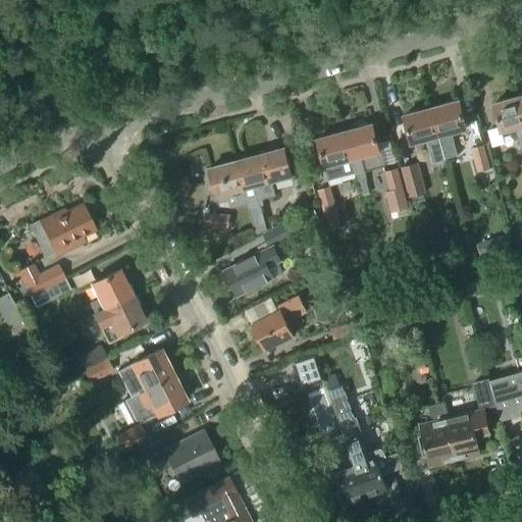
[(521,100),(521,97),(493,105),(501,133),(515,128),(521,153),(521,100)]
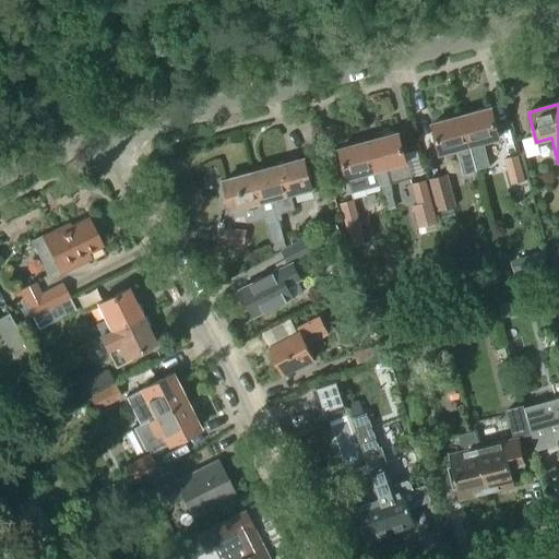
[(476,171),(490,167),(484,142),(499,139),(491,109),(462,117),(476,171)]
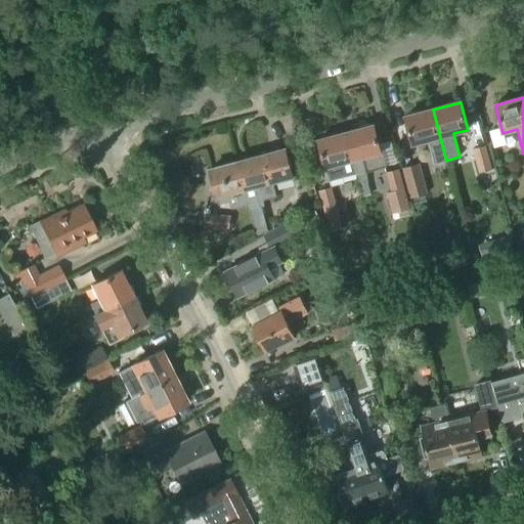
[(446,161),(433,110),(405,117),(412,144),(429,140),(432,154),(434,153),(438,163),(446,161)]
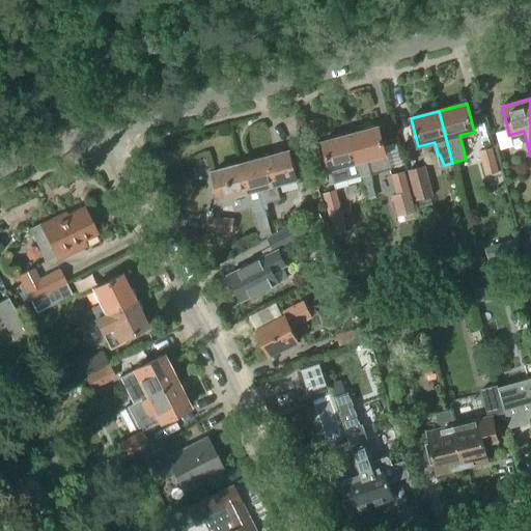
[(379,128),(351,135),(359,165),(361,176),(367,200),(378,197),(371,174),(390,169),(379,128)]
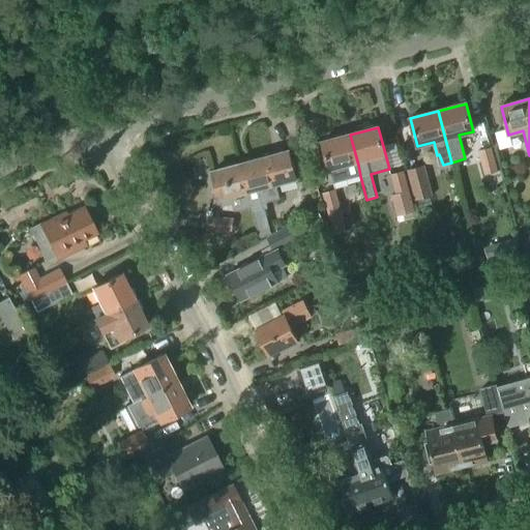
[(350,135),(322,142),(333,183),(360,176),(358,165),(350,135)]
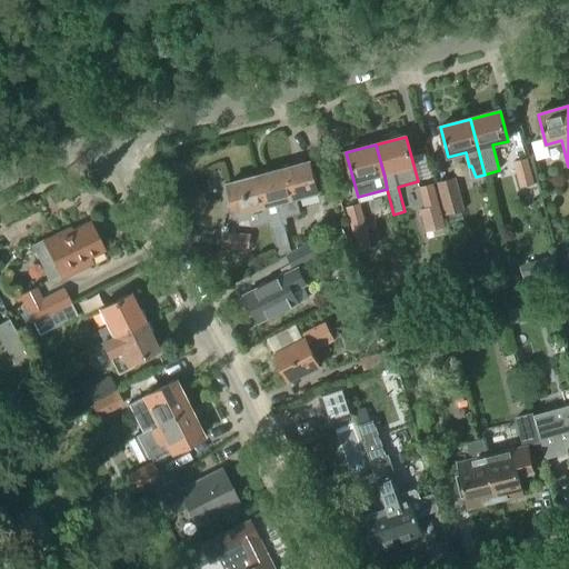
[(520,188),(535,185),(528,158),(512,162),(520,188)]
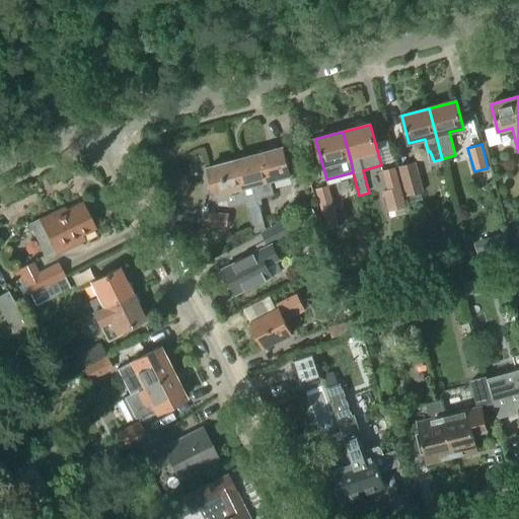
[(265,228),(257,201),(257,200),(274,195),(270,180),(290,175),(282,148),(234,161),(245,203),(246,208),(247,208),(254,234),(265,228)]
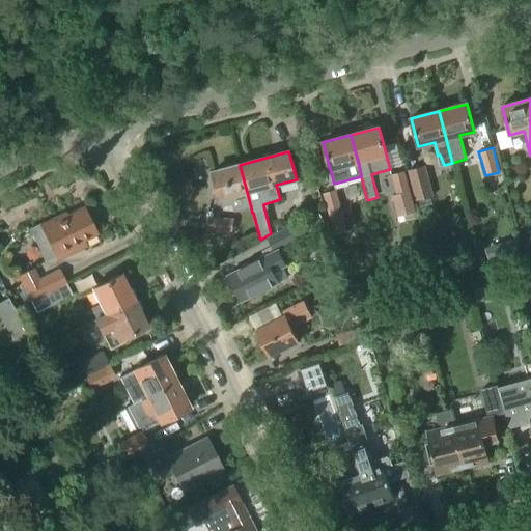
[(251,207),(240,165),(213,172),(222,207),(232,204),(234,212),(251,207)]
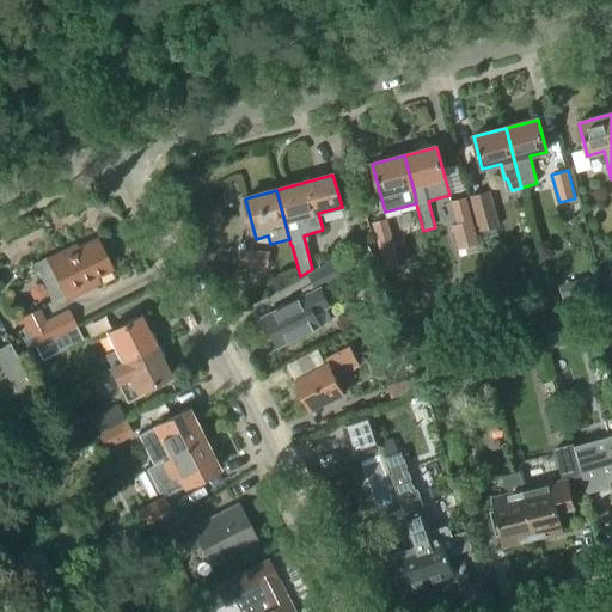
[(479,232),(501,226),(490,191),(470,196),(479,232)]
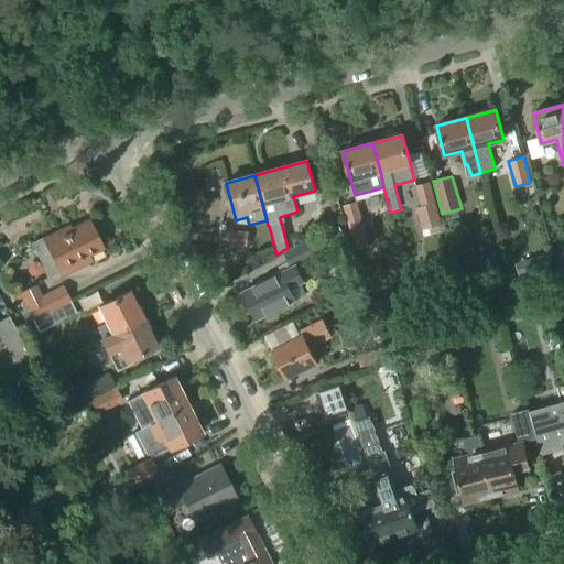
[(422,230),(442,226),(430,183),(415,186),(421,207),(415,208),(422,230)]
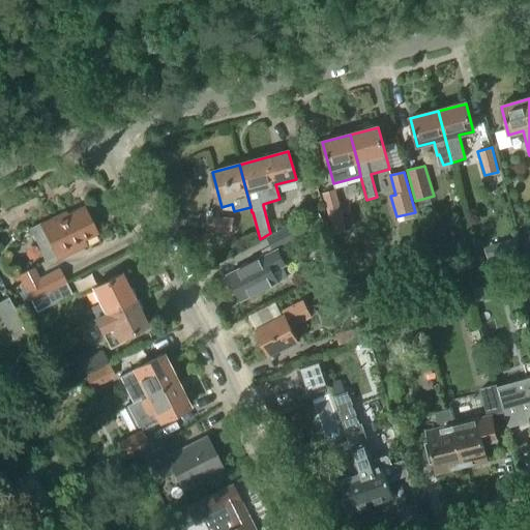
[(333,231),(346,228),(335,189),(323,194),(333,231)]
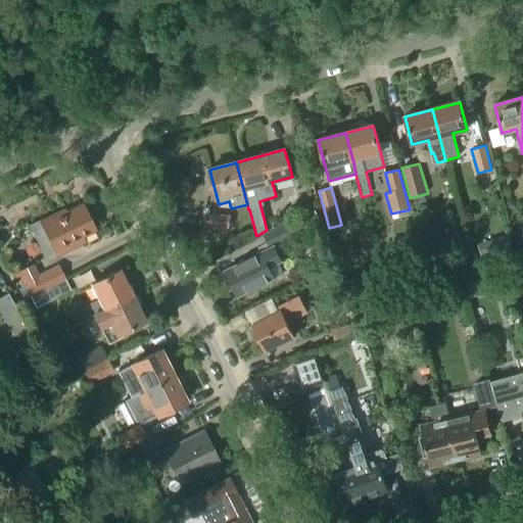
[(94,230),(82,206),(54,220),(53,217),(29,228),(44,258),(55,253),(56,256),(83,243),(80,237),(94,230)]
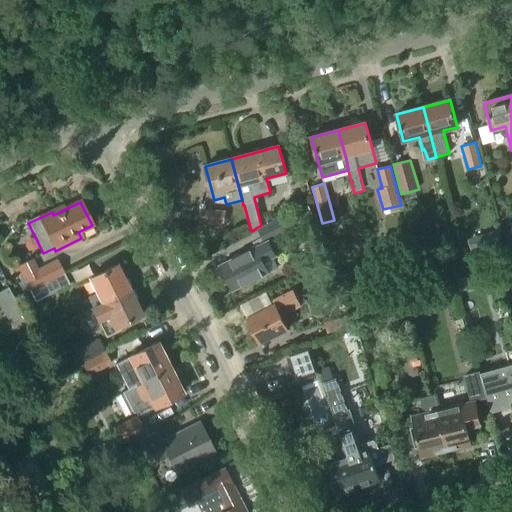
[(224,224),(225,212),(201,210),(200,222),(224,224)]
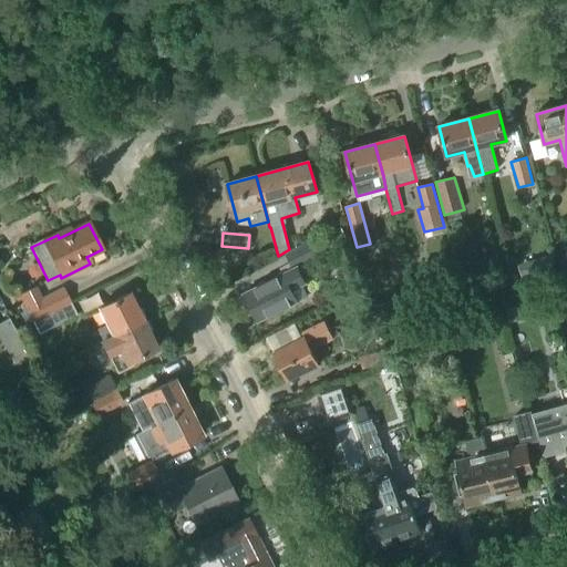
[(297,265),(298,268),(328,253),(319,237),(286,255),(292,267),(297,265)]
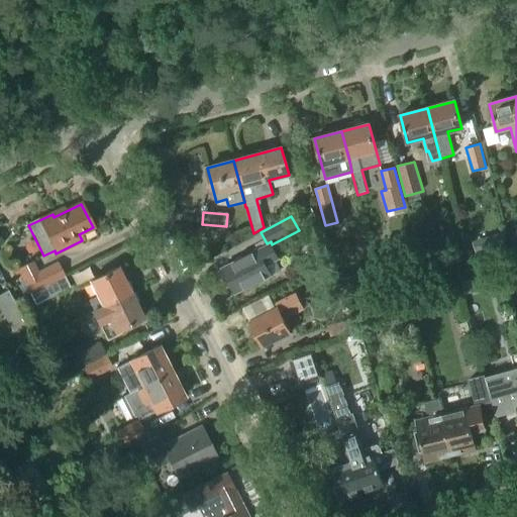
[(474,245),(478,262),(493,257),(488,241),(474,245)]
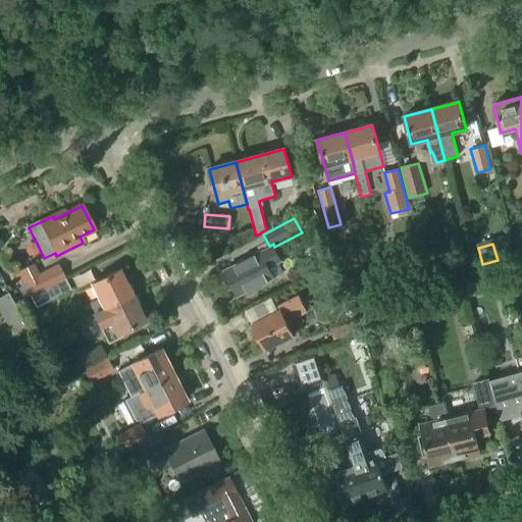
[(237,297),(273,278),(283,273),(271,248),(224,270),(237,297)]
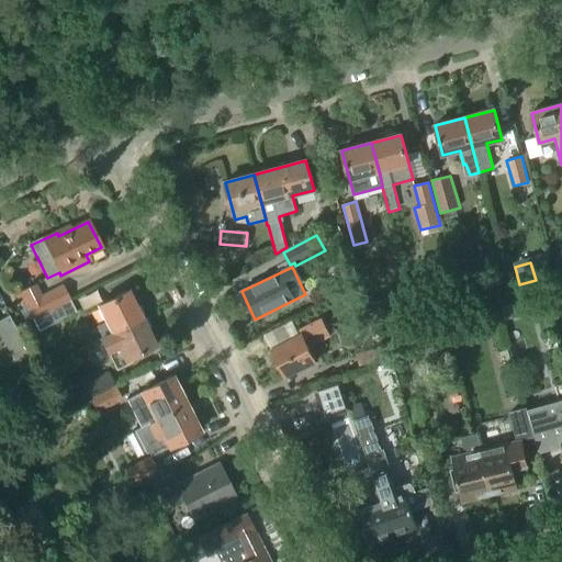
[(41,298),(35,285),(15,295),(29,321),(69,300),(63,287),(41,298)]
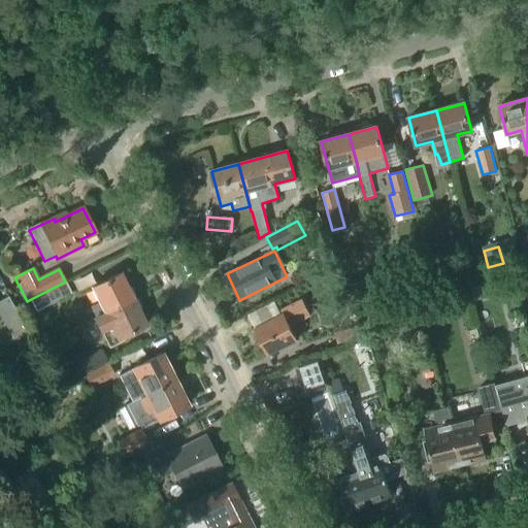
[(95,318),(133,299),(120,273),(91,288),(99,303),(90,307),(95,318)]
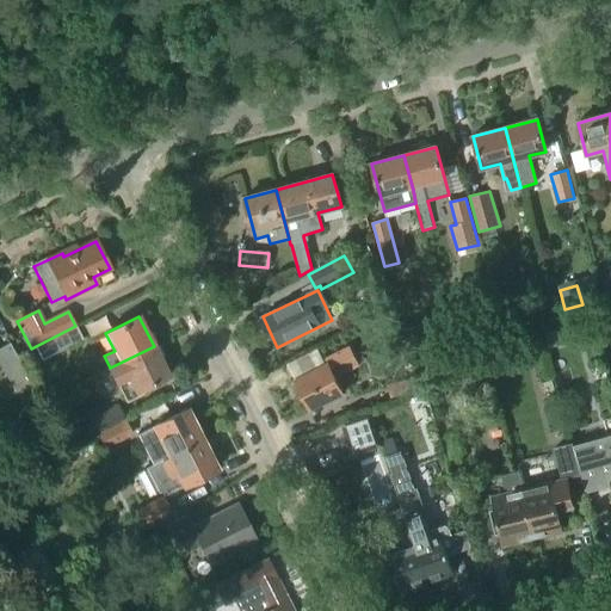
[(421,325),(402,331),(407,344),(425,338),(421,325)]
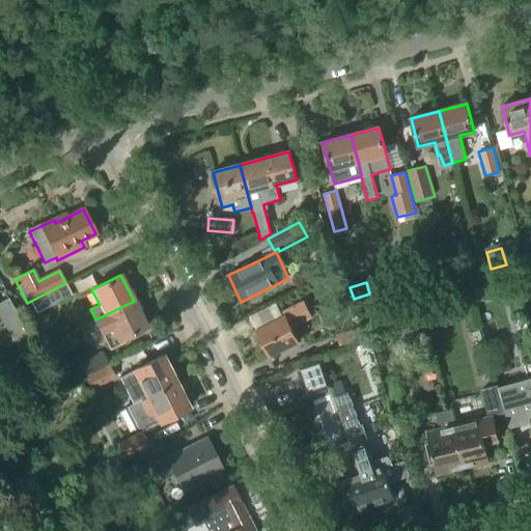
[(468,294),(464,282),(452,285),(456,298),(468,294)]
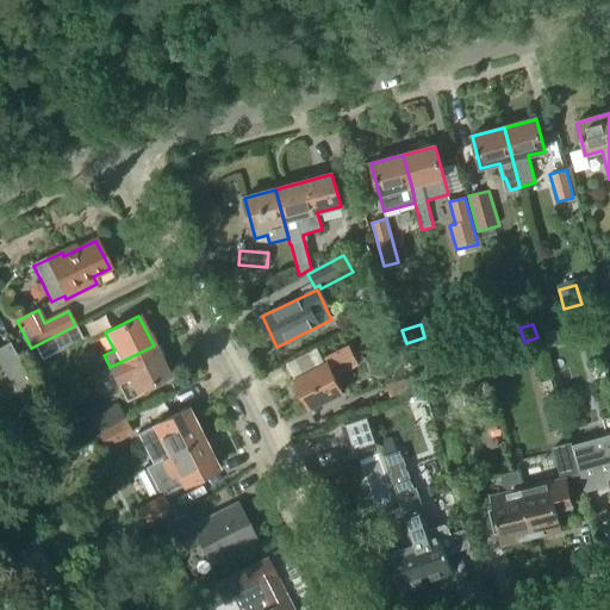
[(42,360),(82,338),(76,327),(35,348),(42,360)]
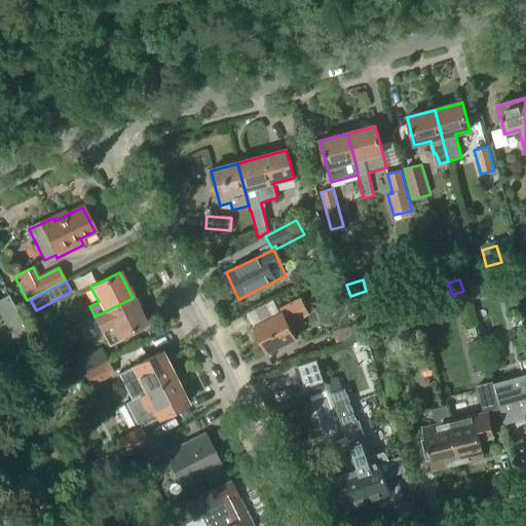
[(398,294),(391,307),(403,312),(409,298),(398,294)]
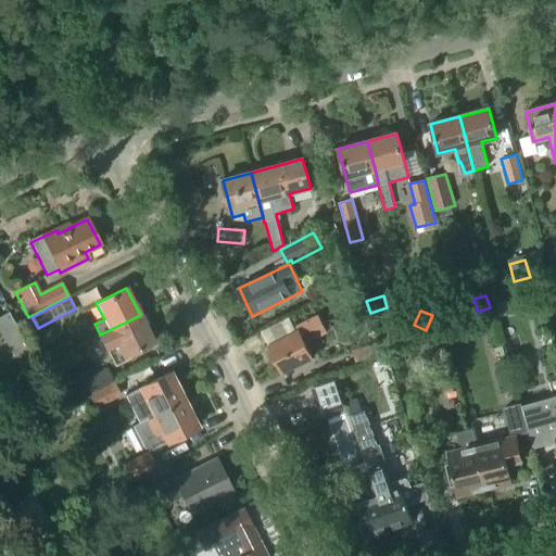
[(0,325),(16,355),(28,348),(10,315),(0,319),(0,325)]
